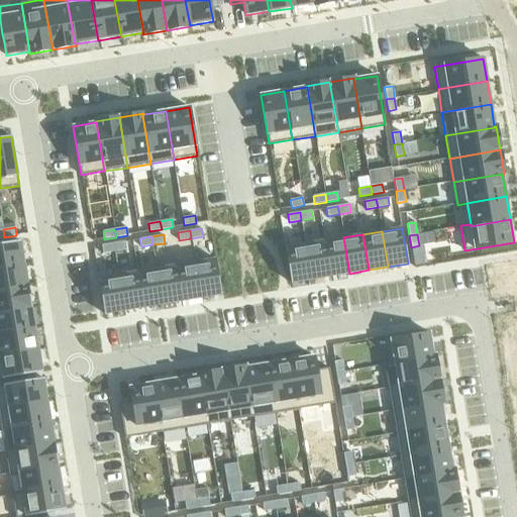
[(343,237),(324,241),(329,277),(349,274),(343,237)]
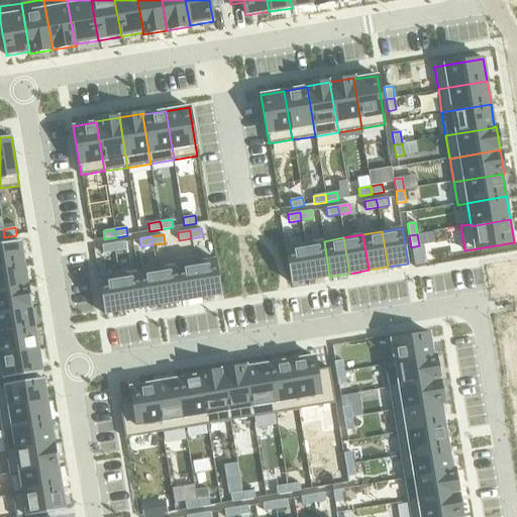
[(20,240),(0,243),(0,266),(23,263),(20,240)]
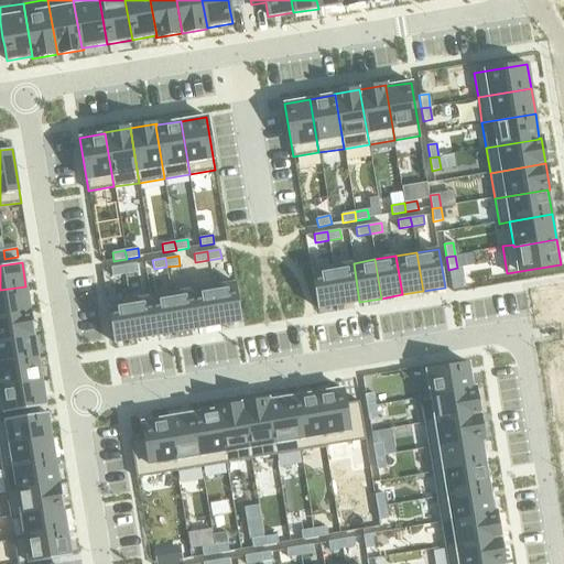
[(137,263),(123,266),(125,274),(138,272),(137,263)]
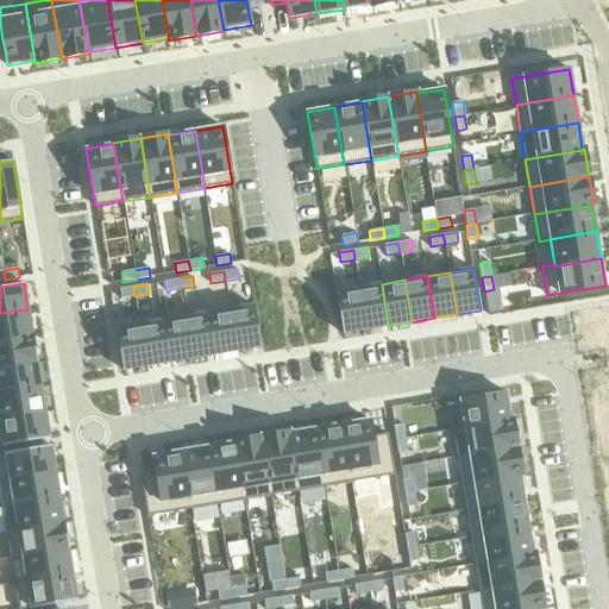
[(382,284),(358,288),(365,330),(388,326),(382,284)]
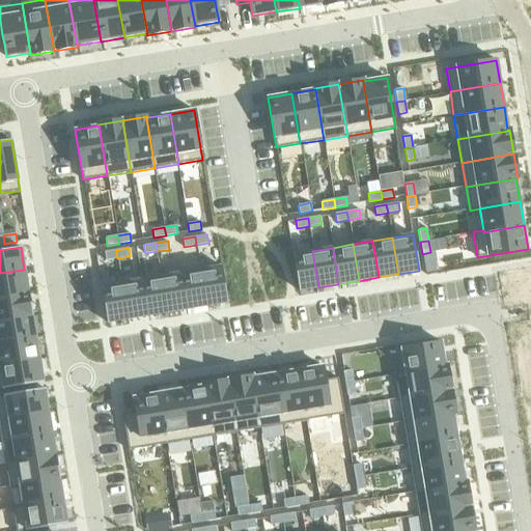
[(116,250),(104,252),(106,260),(117,258),(116,250)]
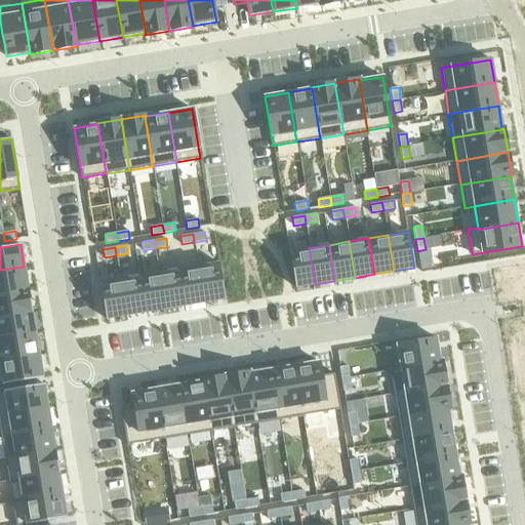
[(309,248),(289,251),(295,287),(315,284),(309,248)]
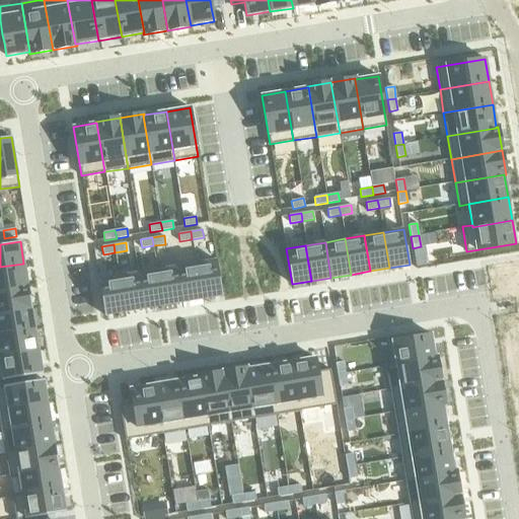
[(421,246),(413,248),(415,261),(427,258),(425,246),(421,246)]
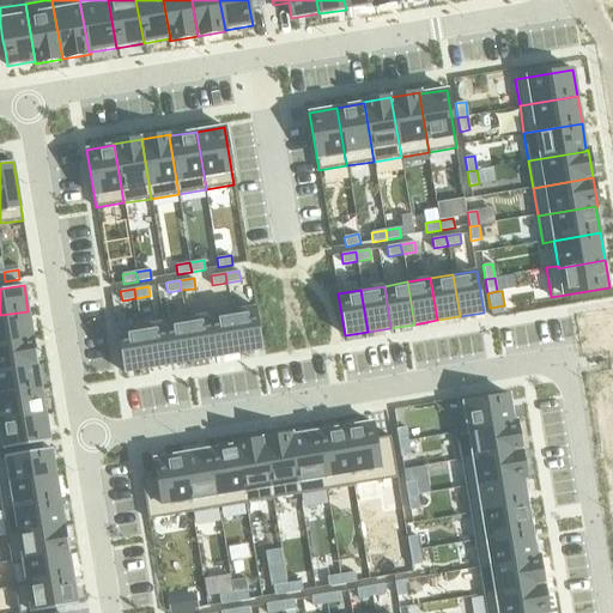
[(255,308),(232,311),(240,353),(262,350),(255,308)]
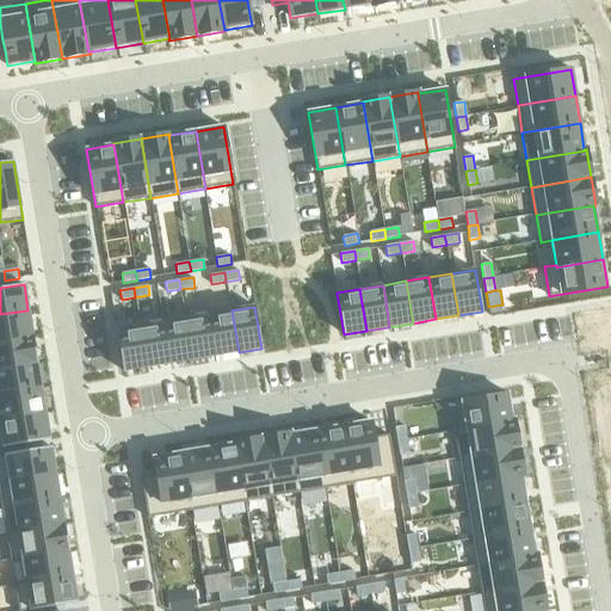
[(28,310),(0,314),(0,341),(32,337),(28,310)]
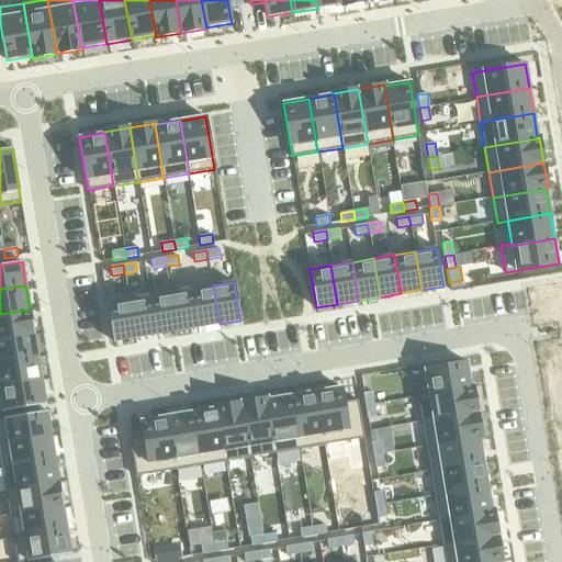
[(213,285),(192,289),(198,327),(220,324),(213,285)]
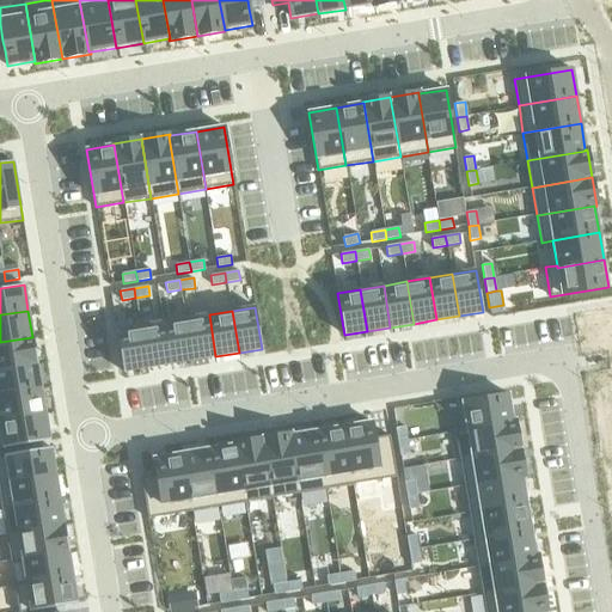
[(209,314),(185,318),(193,360),(215,356),(209,314)]
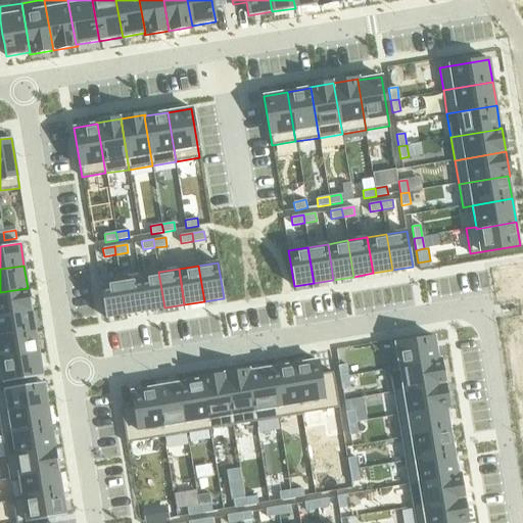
[(158,272),(139,275),(145,312),(164,307),(158,272)]
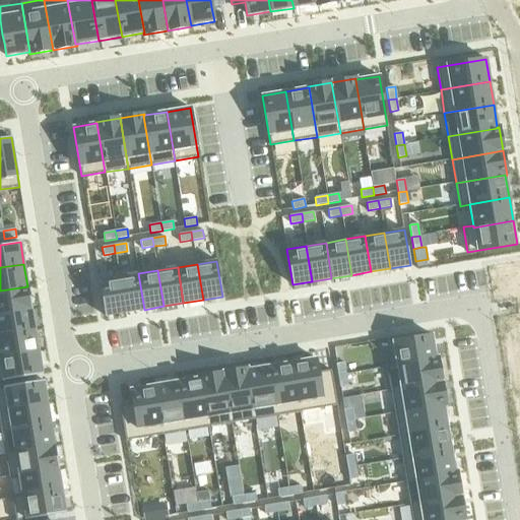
[(138,273),(119,277),(124,313),(144,310),(138,273)]
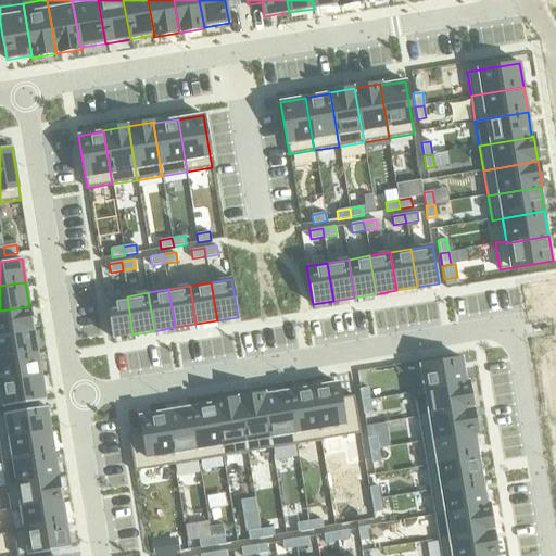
[(127,297),(105,300),(112,338),(133,335),(127,297)]
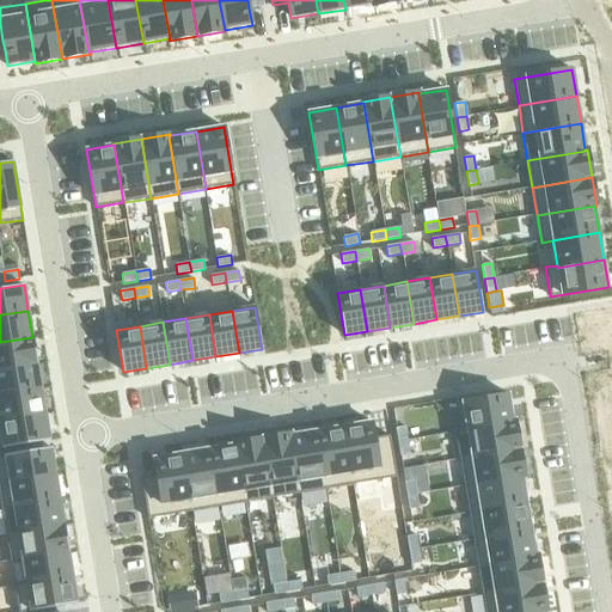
[(32,337),(0,342),(0,368),(37,362),(32,337)]
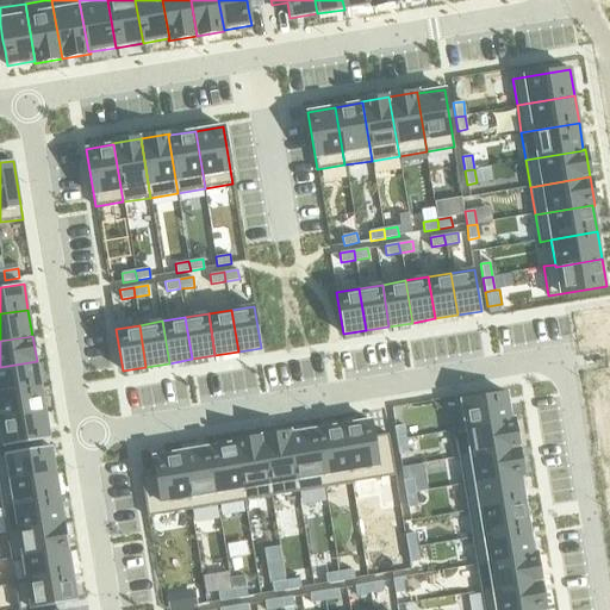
[(37,361),(0,367),(0,393),(41,387),(37,361)]
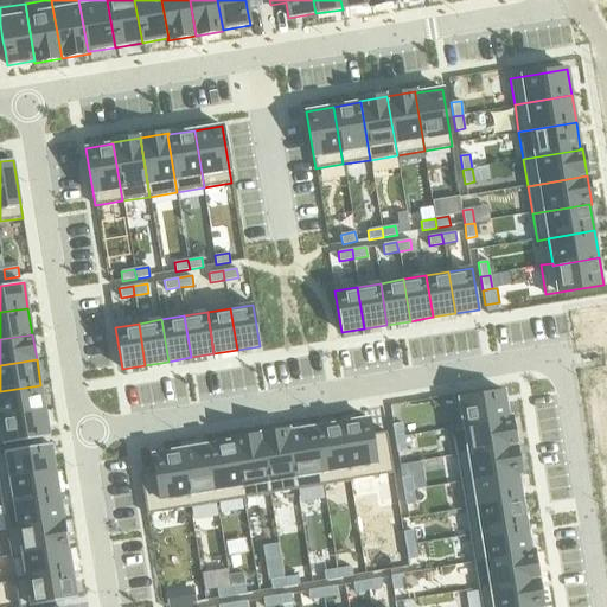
[(0,419),(45,411),(40,385),(0,391),(0,419)]
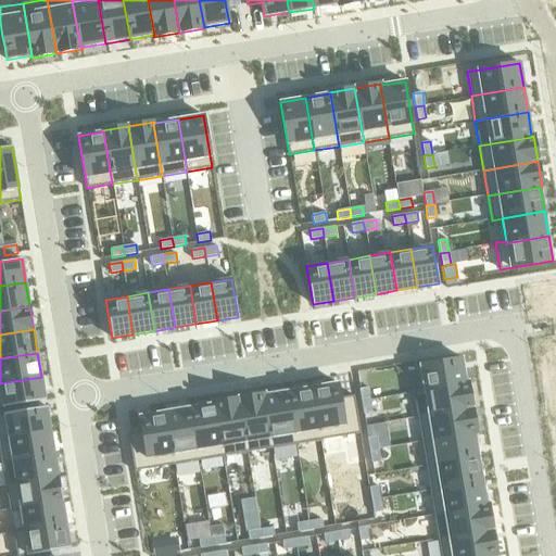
[(418,391),(413,392),(414,393),(468,383),(468,382),(466,382),(462,358),(414,366),(418,391)]
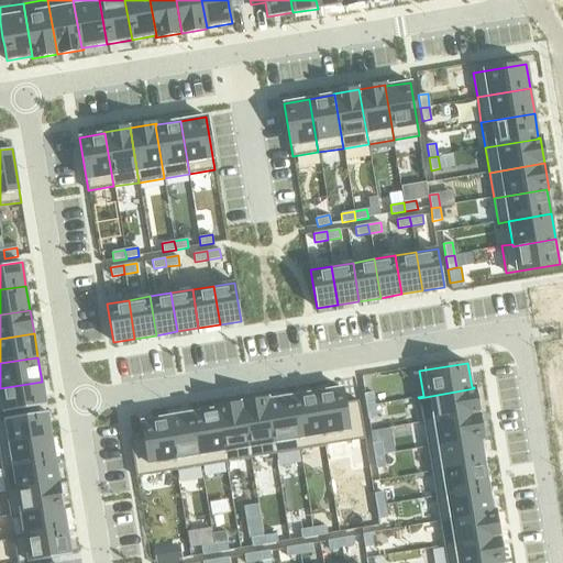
[(42,382),(0,388),(0,412),(45,405),(42,382)]
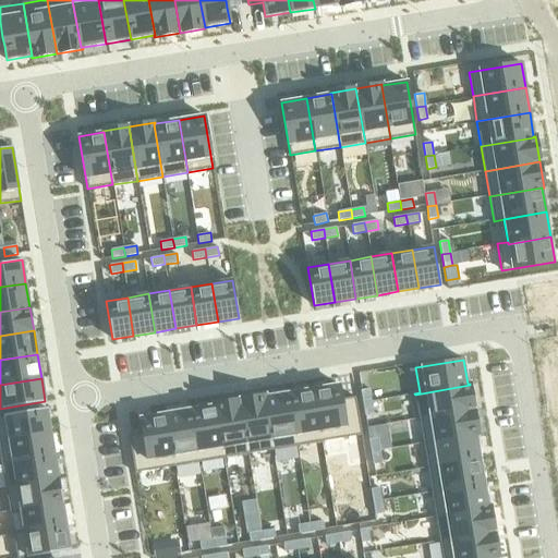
[(339,385),(314,389),(323,441),(362,435),(355,397),(341,399),(339,385)]
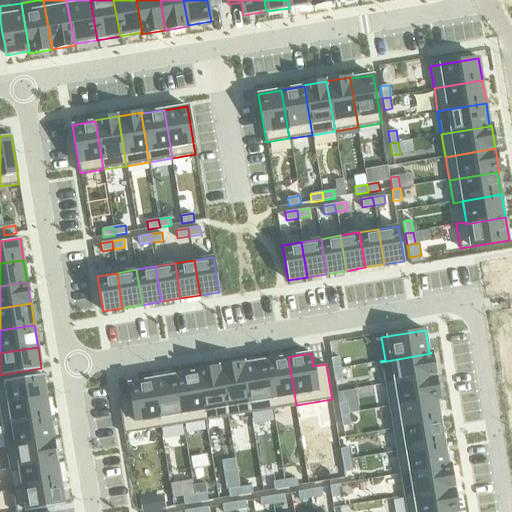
[(431,353),(381,362),(384,384),(435,376),(431,353)]
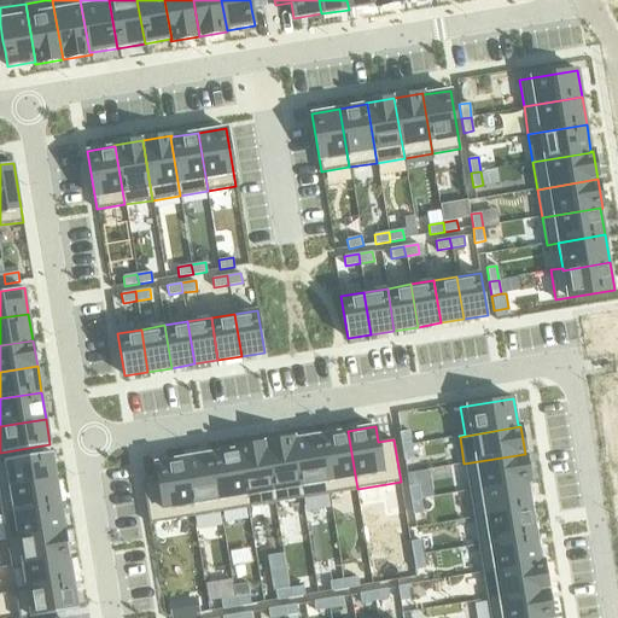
[(409,430),(400,432),(402,447),(412,444),(409,430)]
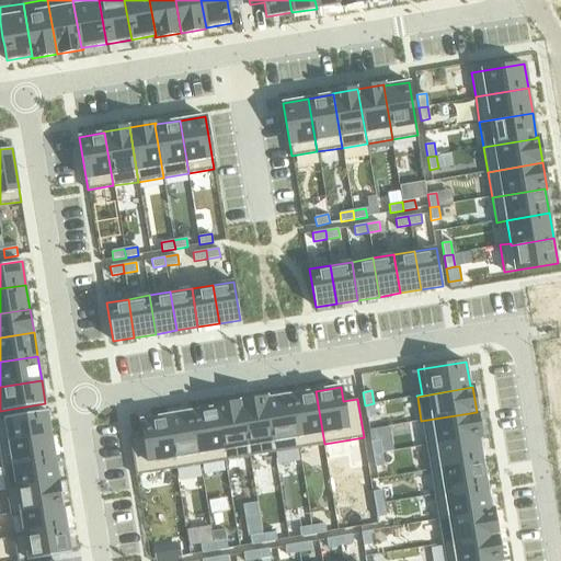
[(316,391),(290,395),(299,448),(324,444),(316,391)]
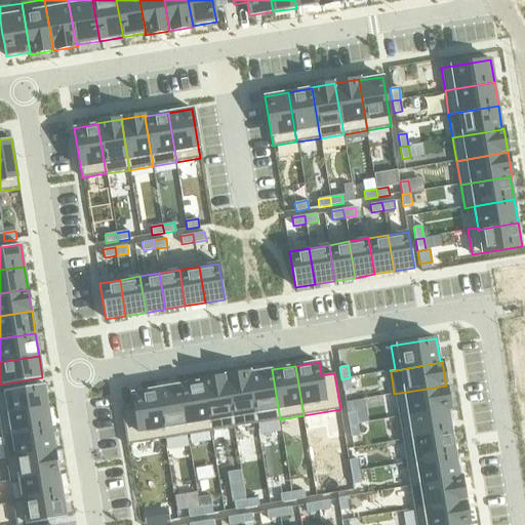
[(249,371),(248,372),(256,423),(280,419),(272,369),(249,373),(249,371)]
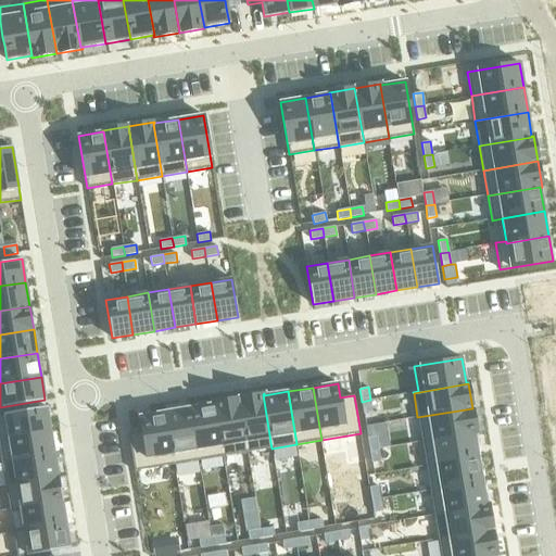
[(263,394),(238,397),(248,452),(272,449),(263,394)]
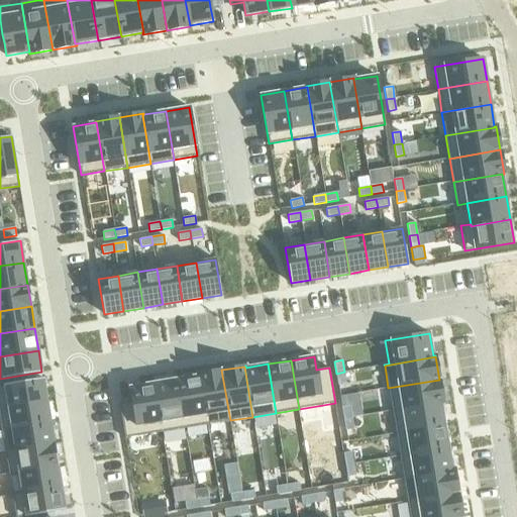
[(221,370),(199,374),(207,424),(230,420),(221,370)]
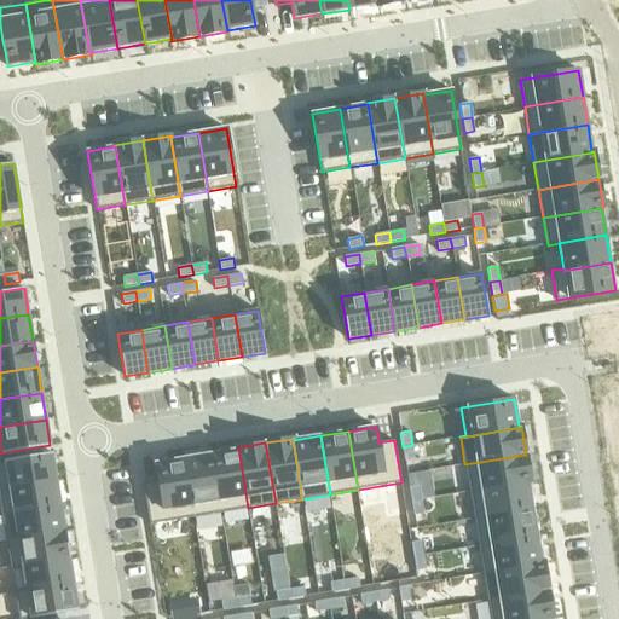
[(412,445),(403,447),(405,462),(415,460),(412,445)]
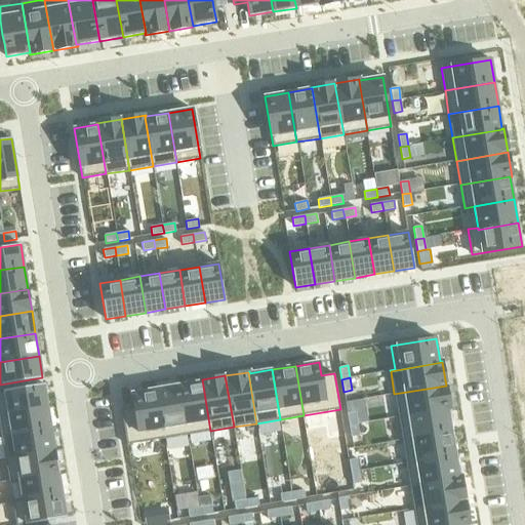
[(201,381),(178,385),(187,435),(210,431),(202,379),(200,379),(201,381)]
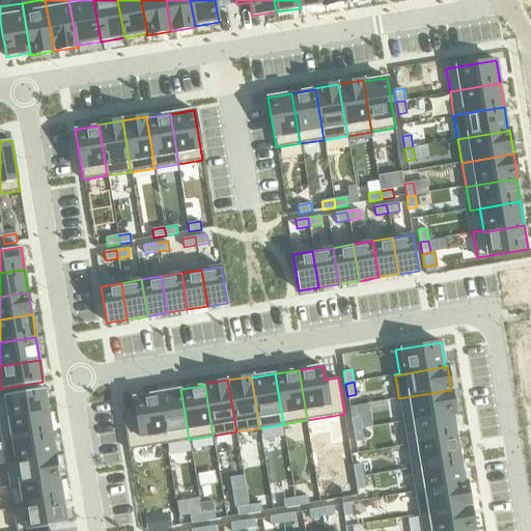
[(45,388),(0,395),(0,418),(48,411),(45,388)]
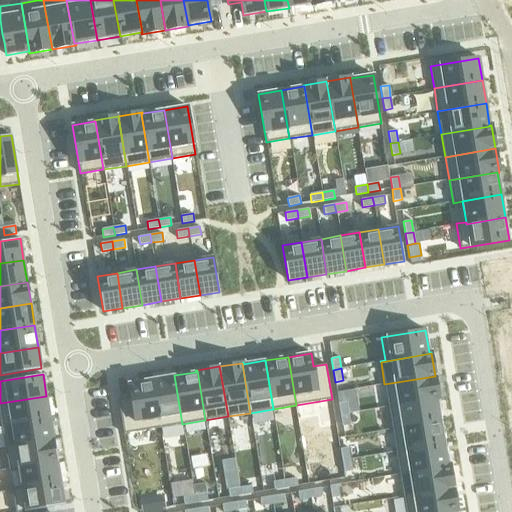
[(174,375),(151,379),(160,428),(182,424),(174,375)]
